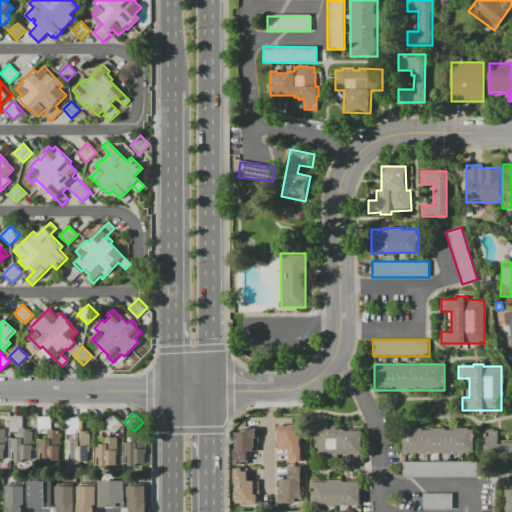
[(316,414),(327,414),(327,429),(331,429),(331,428),(337,428),(337,429),(344,429),(344,431),(361,431),(361,453),(335,453),(335,458),(316,458),(316,414)]
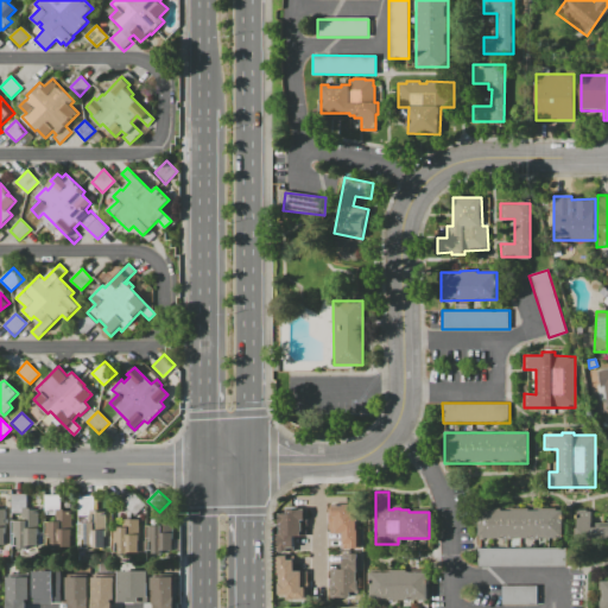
[(135,515),(122,504),(133,493),(146,505),(135,515)]
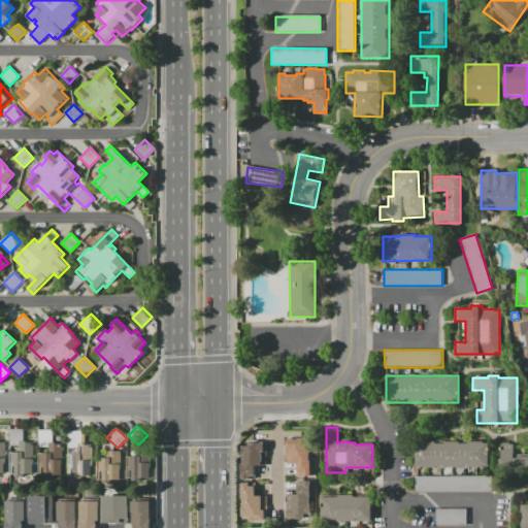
[(34,441),(34,475),(10,475),(10,429),(25,429),(25,441),(34,441)]
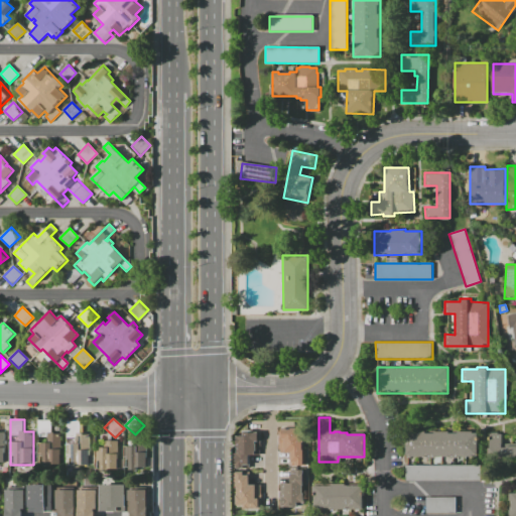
[(37,420),(52,420),(52,433),(60,433),(60,464),(52,464),(52,467),(43,467),(43,455),(37,455),(37,420)]
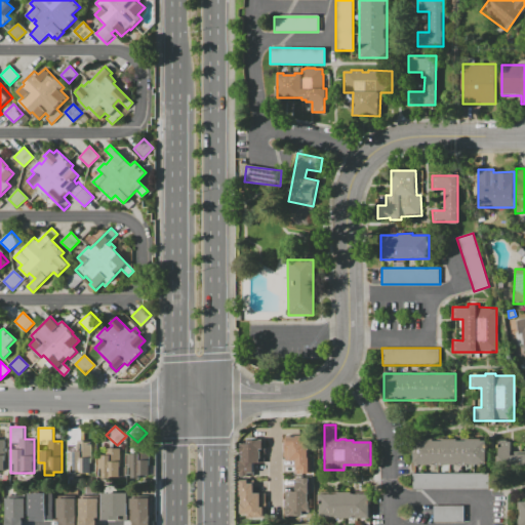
[(68,429),(81,429),(81,442),(90,442),(90,473),(81,473),(81,477),(68,477),(68,429)]
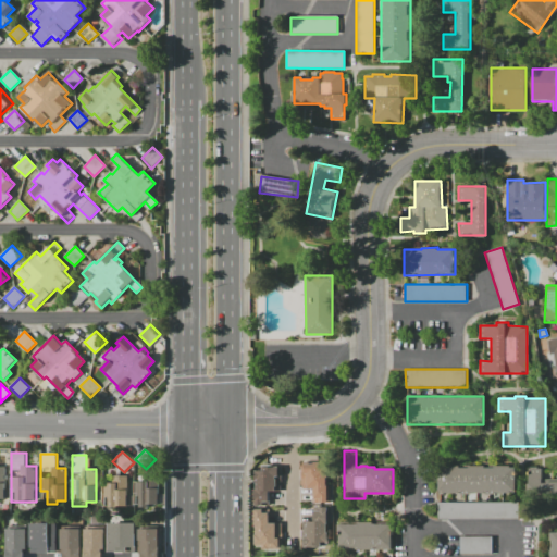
[(301,462),(329,462),(329,486),(331,486),(331,504),(313,504),(312,489),(301,489),(301,462)]
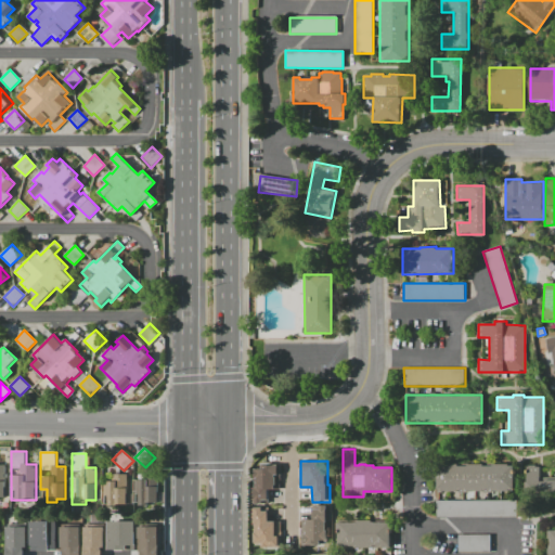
[(279,463),(279,477),(276,477),(276,490),(269,490),(269,504),(252,504),(252,486),(254,486),(254,481),(252,481),(250,468),(260,468),(260,464),(279,463)]
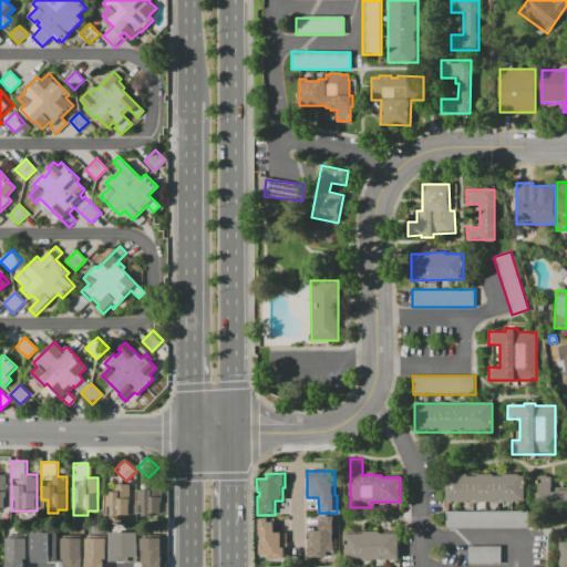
[(525,474),(525,502),(446,502),(446,474),(525,474)]
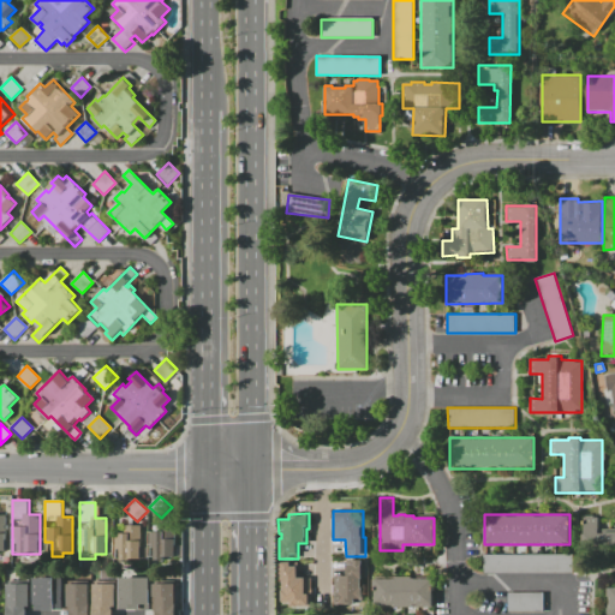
[(614,544),(583,545),(583,515),(598,515),(598,532),(614,531),(614,544)]
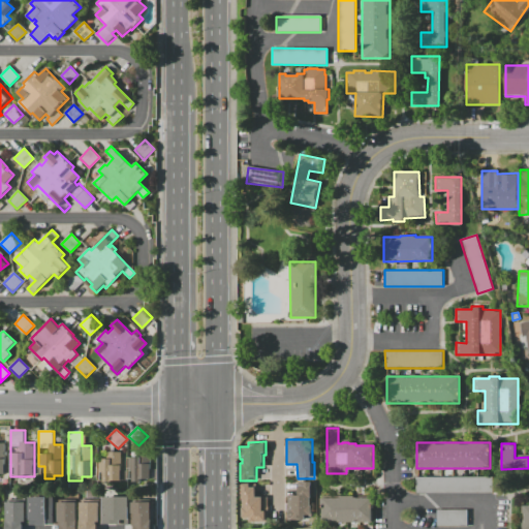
[(121,452),(121,480),(112,480),(112,484),(103,484),(103,470),(97,470),(97,458),(103,458),(103,452),(121,452)]
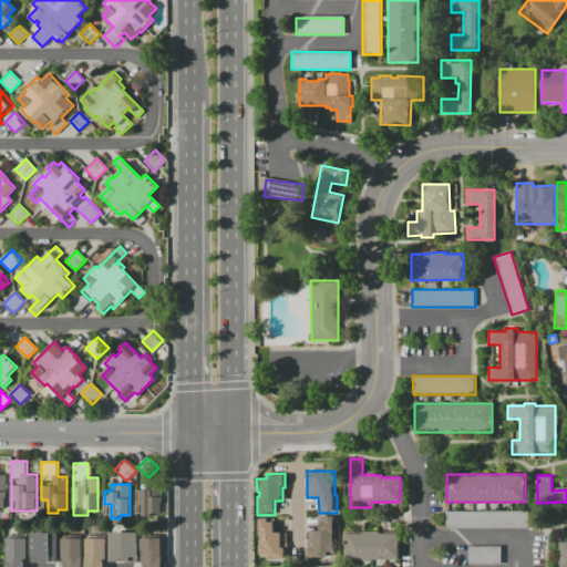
[(136,490),(152,490),(152,497),(162,497),(162,514),(152,514),(152,515),(136,515),(136,490)]
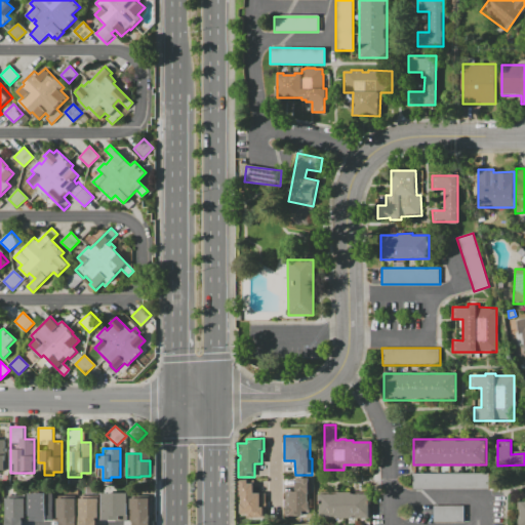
[(412,474),(489,473),(489,489),(412,490),(412,474)]
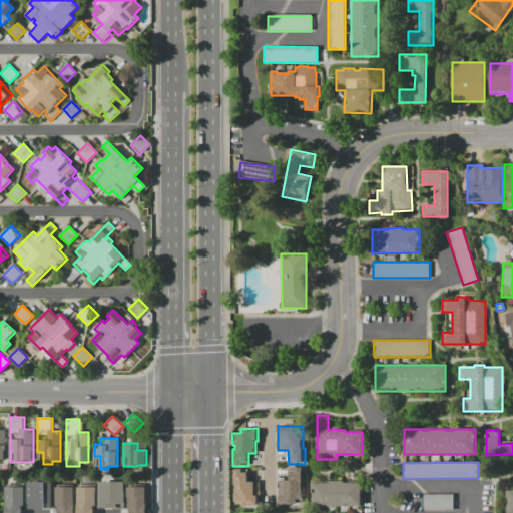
[(279,505),(278,480),(289,480),(289,470),(294,470),(294,467),(305,467),(306,483),(304,483),(304,500),(296,500),(296,505),(279,505)]
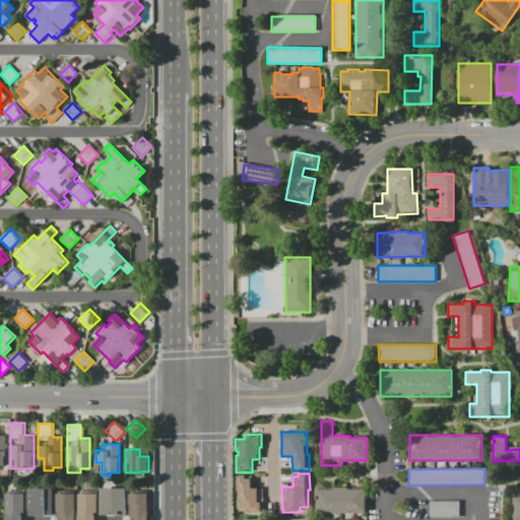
[(236,475),(246,475),(246,478),(251,478),(251,489),(262,489),(263,514),(243,514),(243,511),(238,511),(238,492),(236,492),(236,475)]
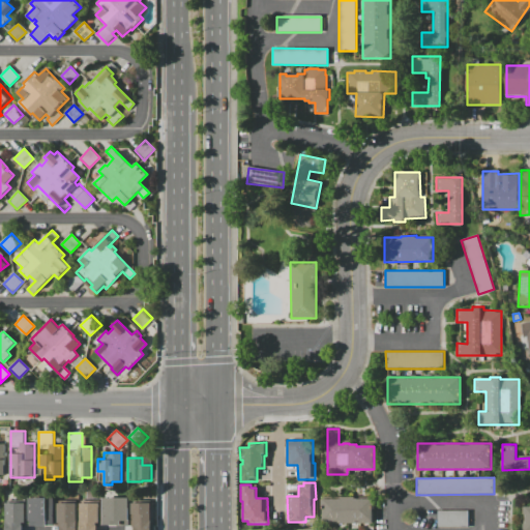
[(323,523),(323,499),(340,499),(340,497),(355,497),(355,499),(373,499),(374,523),(323,523)]
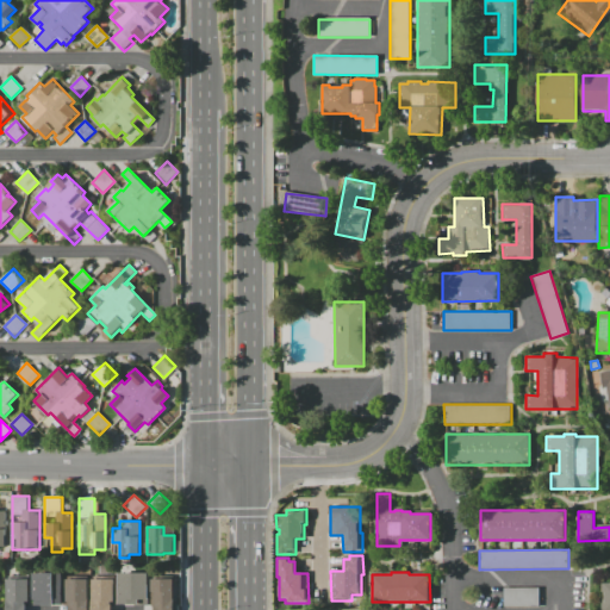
[(32,605),(32,573),(63,573),(62,605),(32,605)]
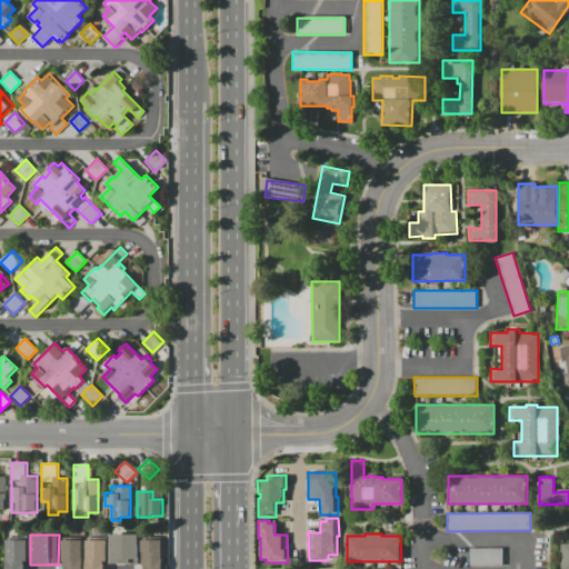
[(110,535),(139,535),(139,563),(110,563),(110,535)]
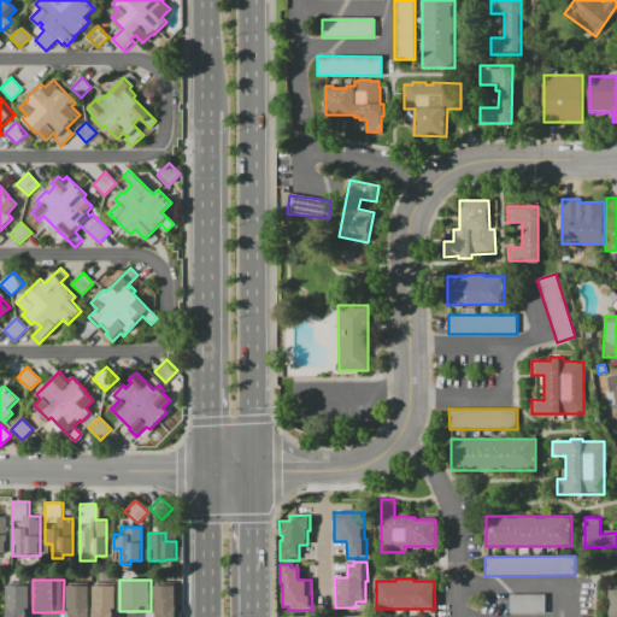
[(7,616),(7,586),(31,586),(30,609),(27,609),(27,616),(7,616)]
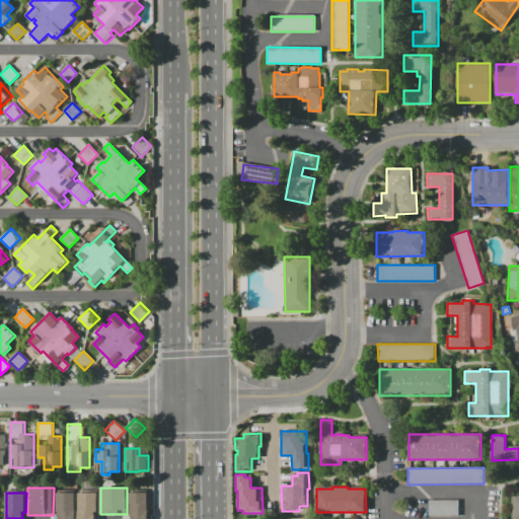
[(57,493),(75,494),(75,518),(59,518),(59,512),(57,512),(57,493)]
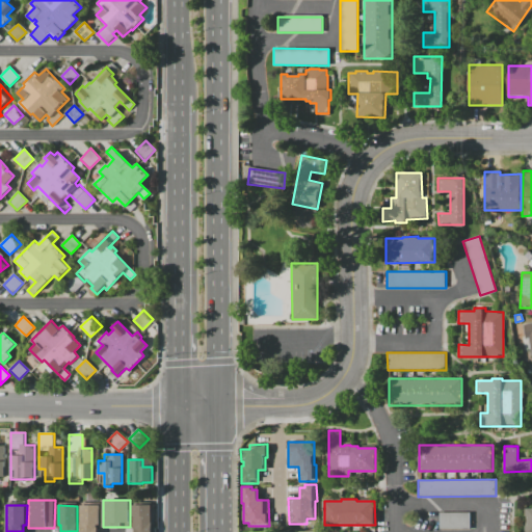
[(81,531),(81,506),(100,506),(100,529),(98,529),(98,531),(81,531)]
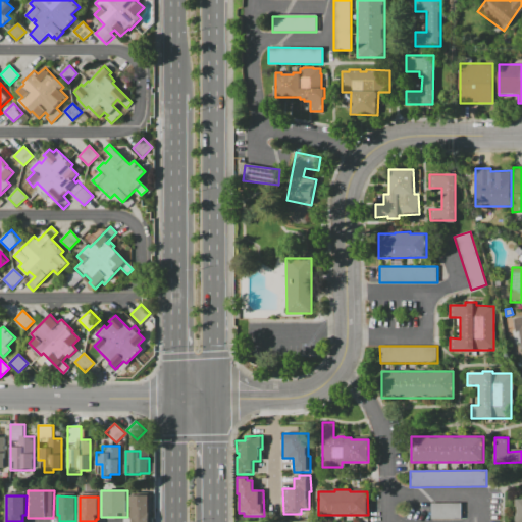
[(129,497),(149,497),(149,521),(132,521),(132,519),(129,519),(129,497)]
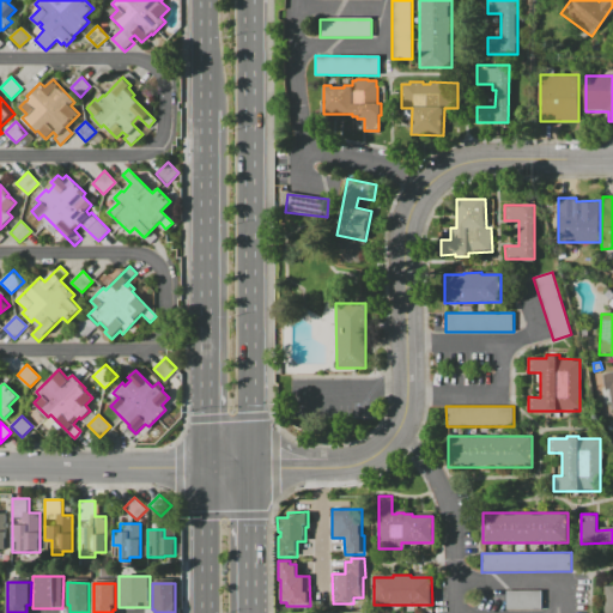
[(541,592),(541,611),(507,611),(507,592),(541,592)]
